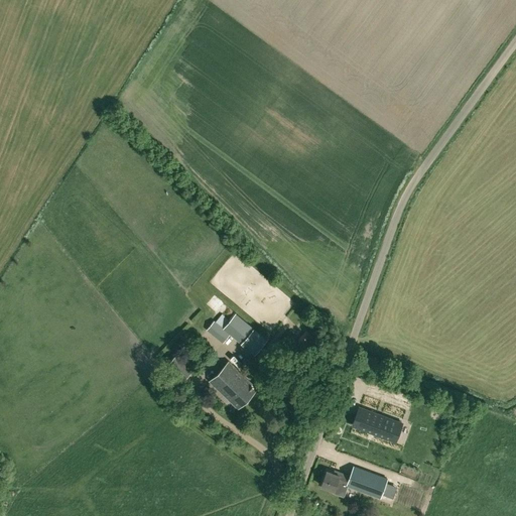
[(221,315),(216,321),(231,334),(237,339),(249,325),(236,313),(229,321),(221,315)]
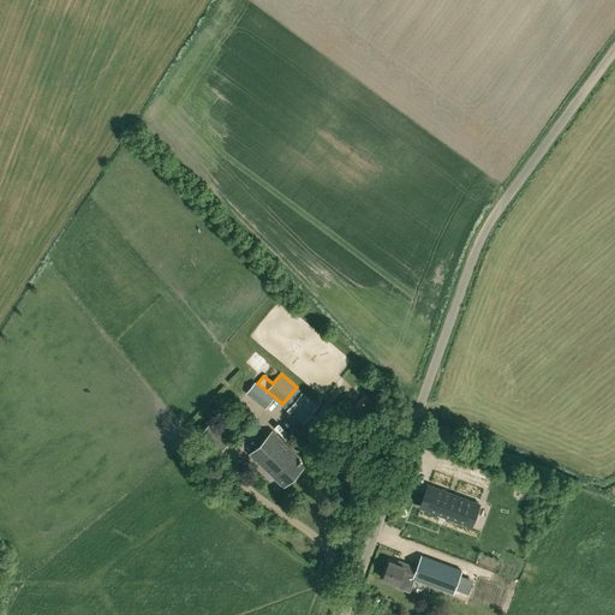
[(257,383),(256,382),(249,392),(267,407),(275,398),(257,383)]
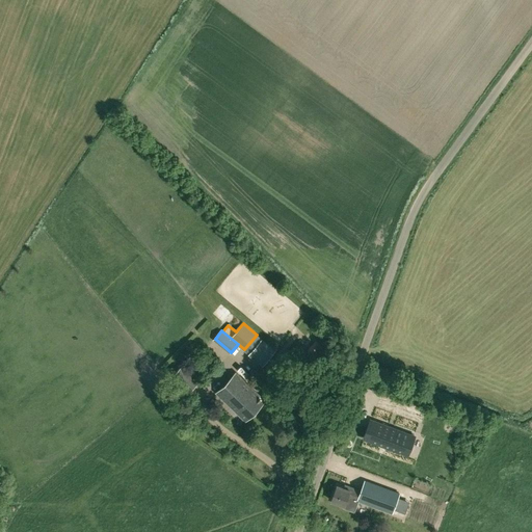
[(188,392),(198,381),(182,366),(171,376),(188,392)]
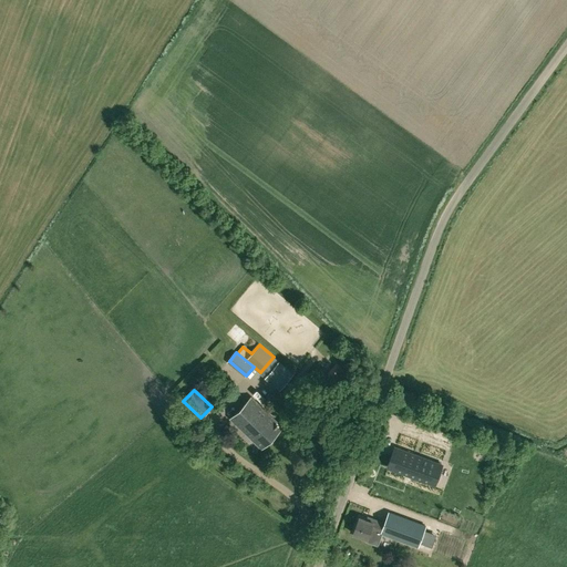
[(281,426),(251,398),(232,419),(261,447),(281,426)]
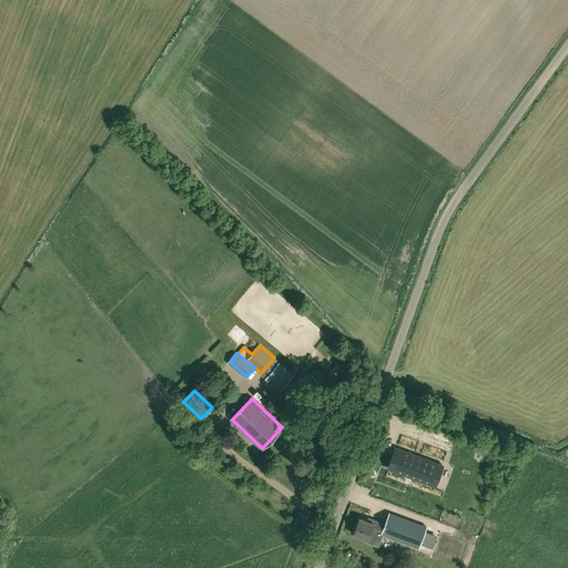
[(396,447),(388,468),(435,485),(443,465),(396,447)]
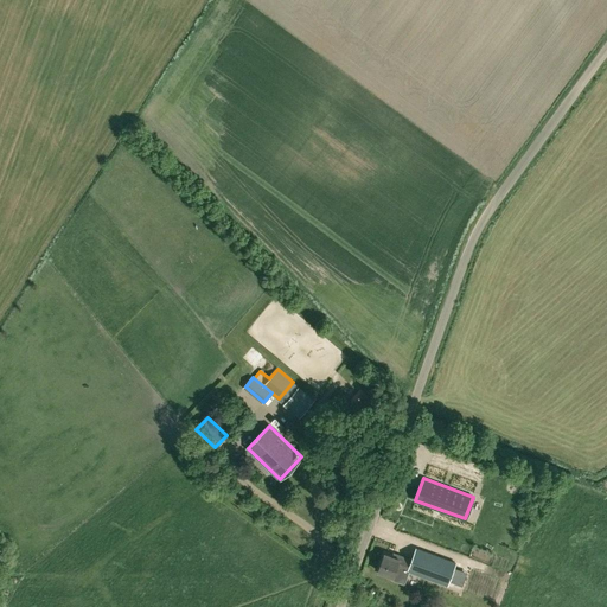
[(384,554),(378,572),(391,576),(390,580),(404,585),(408,572),(447,586),(455,562),(417,549),(413,561),(393,553),(391,556),(384,554)]
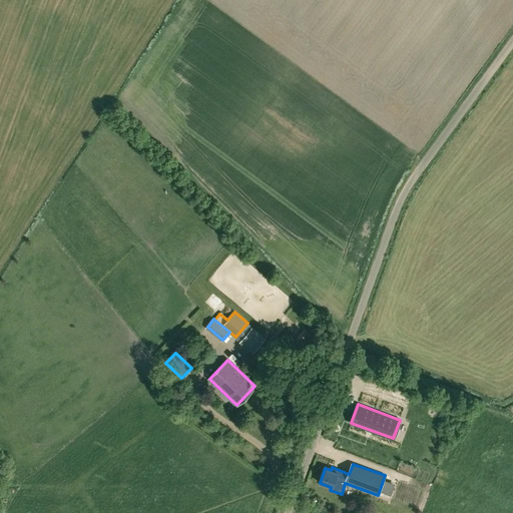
[(413,512),(418,503),(407,498),(400,512),(413,512)]
